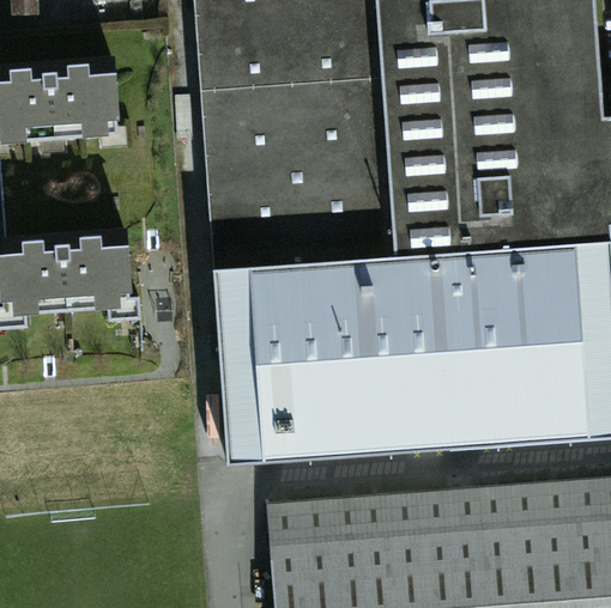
[(11,0),(11,19),(31,20),(31,0),(11,0)]
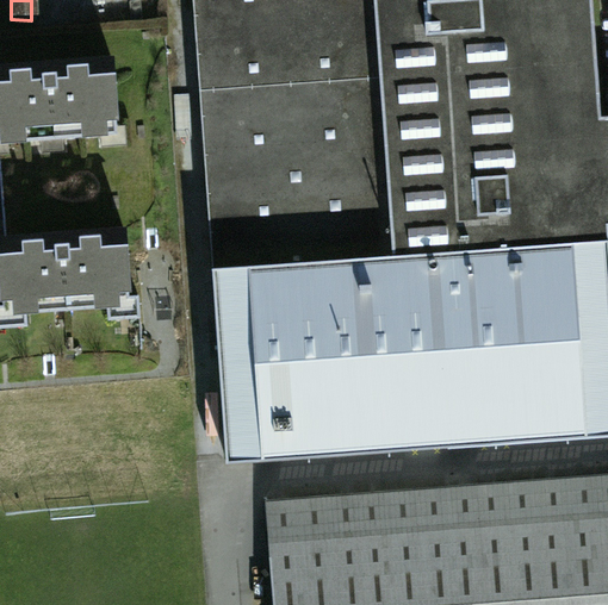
[(191,0),(211,268),(606,239),(607,239),(607,119),(600,120),(591,0),(191,0)]
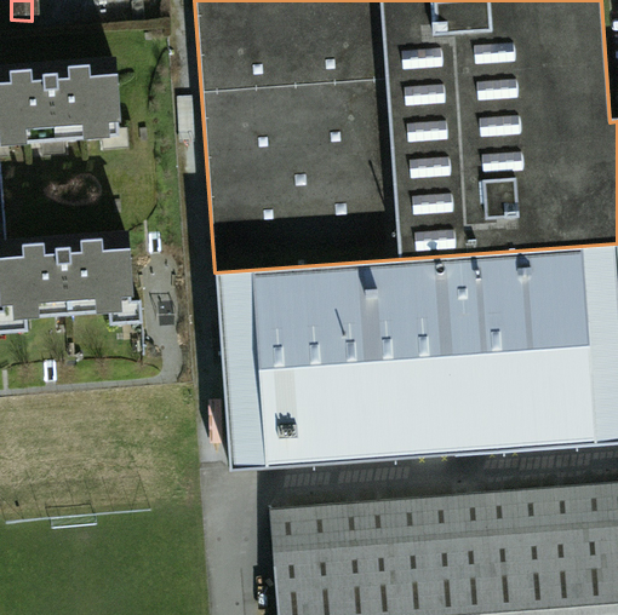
[(0,68),(0,141),(118,132),(112,61),(0,68)]
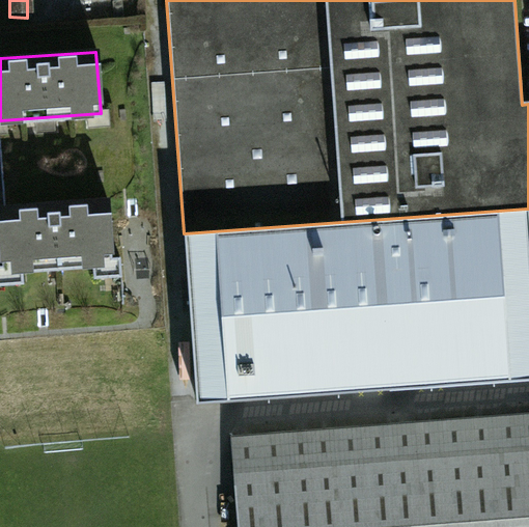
[(110,205),(9,211),(12,269),(113,265),(110,205)]
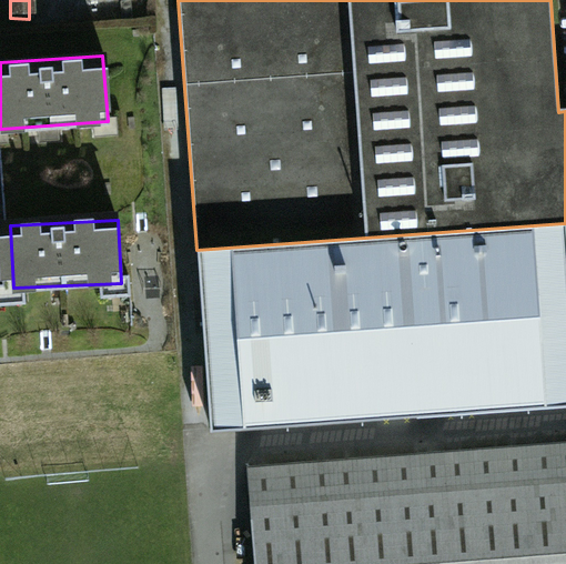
[(565,244),(564,223),(196,250),(210,431),(565,404),(565,244)]
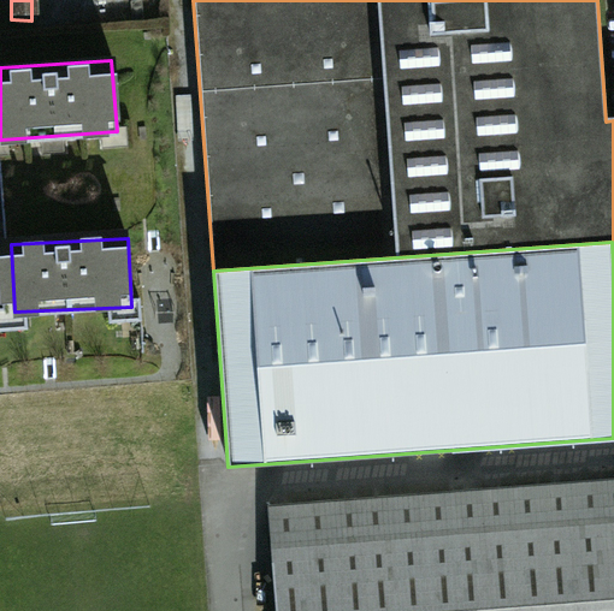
[(613,482),(273,508),(281,610),(613,610),(613,482)]
